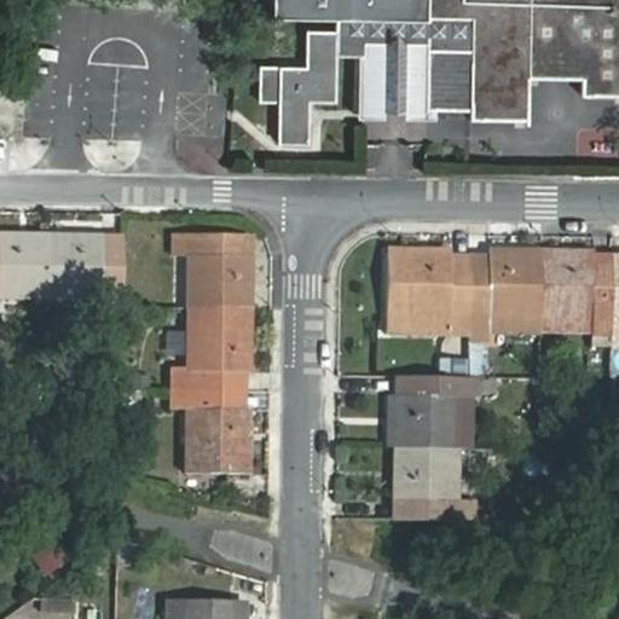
[(336,17),(336,34),(310,33),(308,70),(262,69),(262,99),(282,99),(282,140),(307,140),(307,99),(334,99),(334,55),(366,56),(366,42),(429,44),(428,108),(472,109),(472,117),(527,117),(528,77),(584,79),(584,94),(618,93),(618,0),(273,0),(275,17),(336,17)]
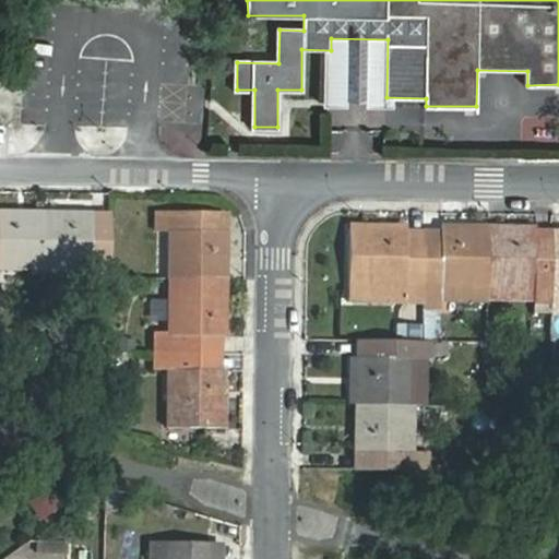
[(330,106),(387,107),(387,97),(388,39),(331,38),(331,50),(330,106)]
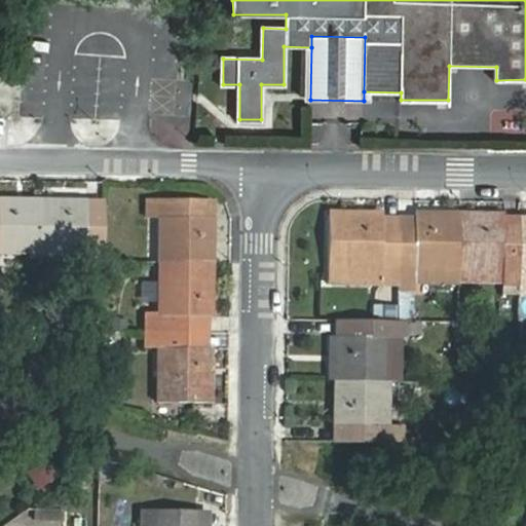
[(0,253),(42,254),(42,199),(0,198),(0,253)]
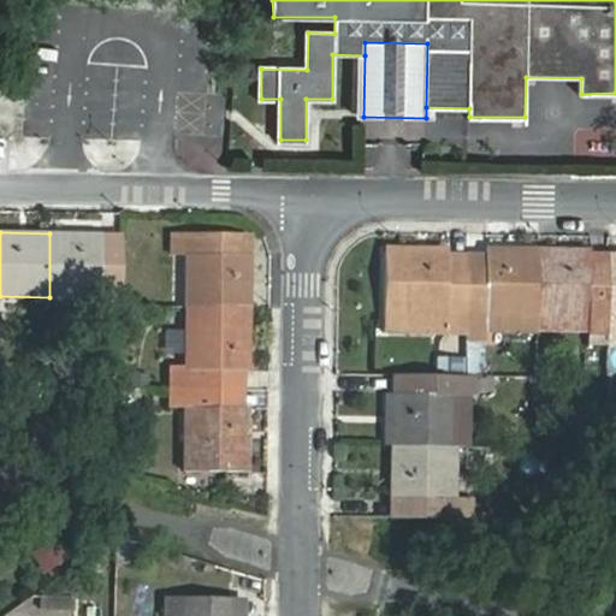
[(49,234),(49,297),(101,297),(101,311),(119,311),(120,250),(101,250),(102,235),(49,234)]
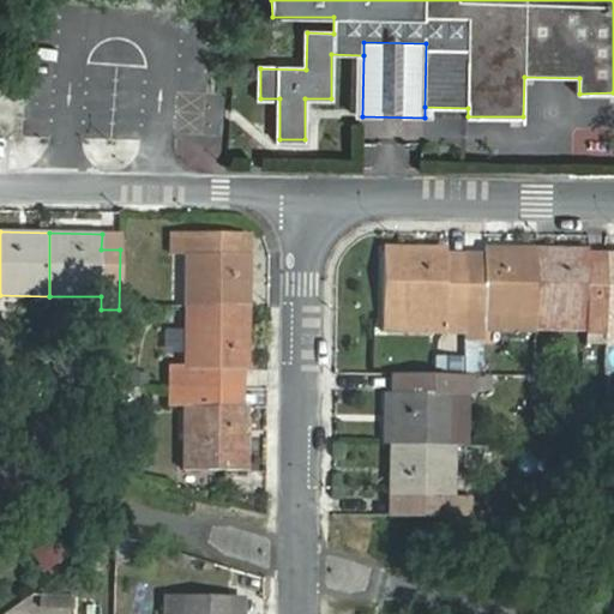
[(120,250),(120,234),(102,234),(101,250),(120,250)]
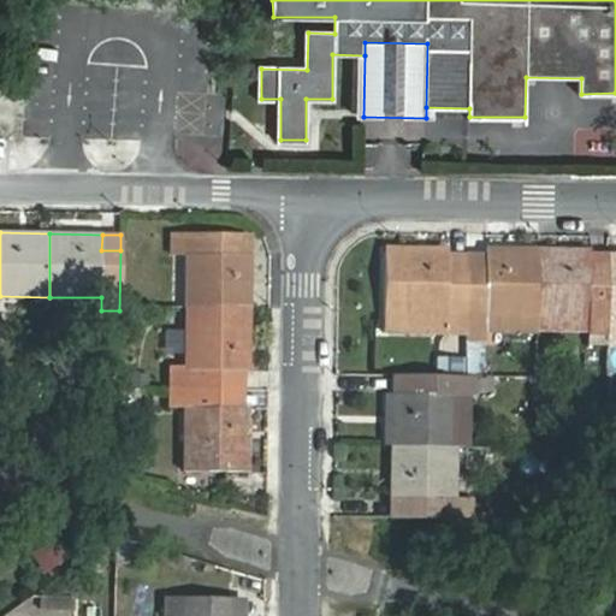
[(193,236),(173,236),(173,255),(187,255),(193,255),(193,236)]
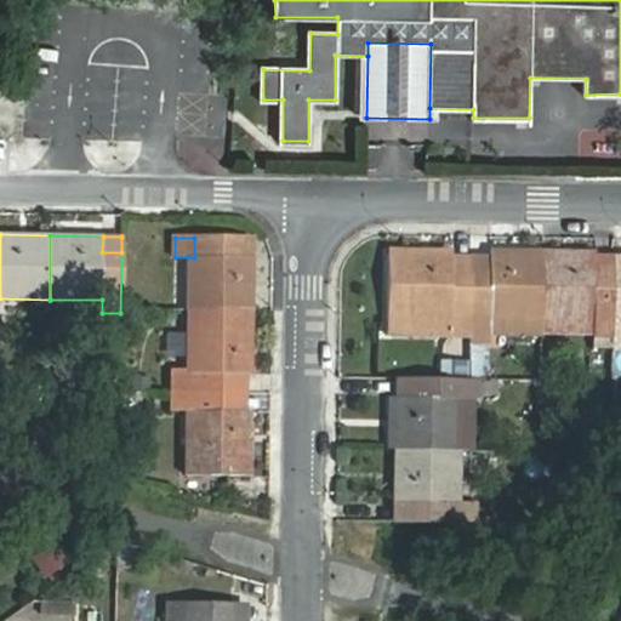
[(237,238),(194,238),(194,257),(188,257),(188,309),(252,311),(252,257),(237,257),(237,238)]
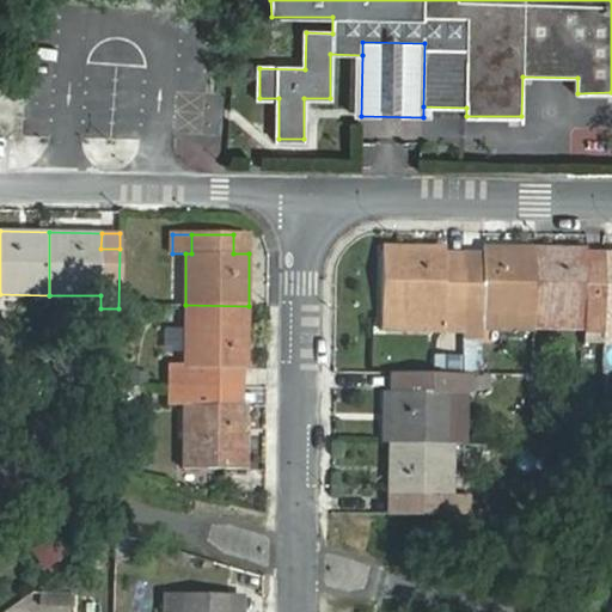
[(233,254),(249,254),(249,236),(233,234),(233,254)]
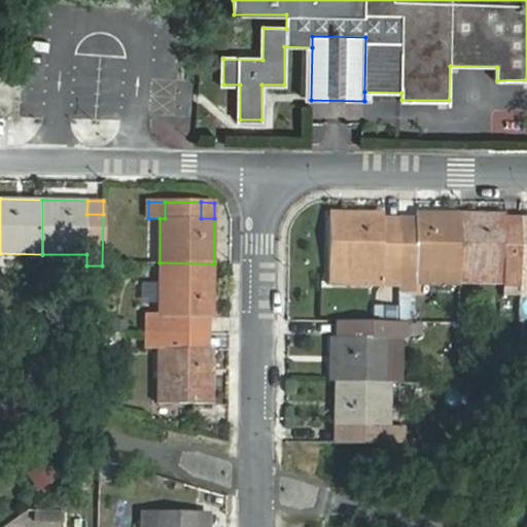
[(331,215),(330,270),(384,270),(384,283),(400,283),(400,282),(400,271),(401,230),(385,229),(385,218),(385,215),(331,215)]
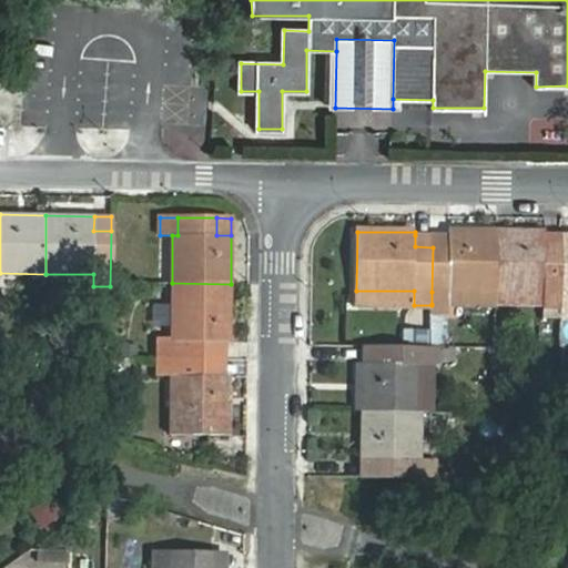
[(432,304),(448,304),(497,305),(497,294),(498,233),(449,233),(449,236),(449,247),(433,247),(432,292),(432,304)]
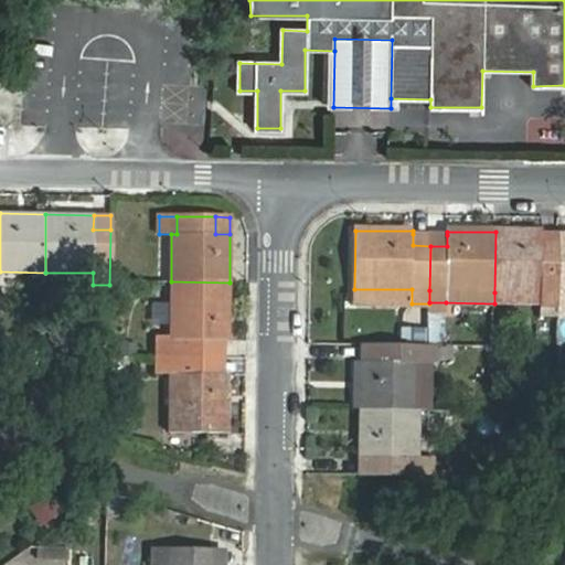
[(542,294),(541,316),(558,316),(560,247),(543,247),(543,236),(543,233),(496,232),(494,292),(542,294)]
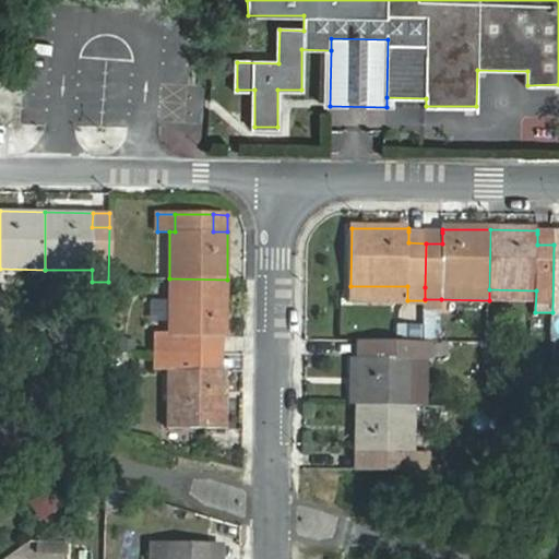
[(426,244),(426,233),(408,232),(408,242),(426,244)]
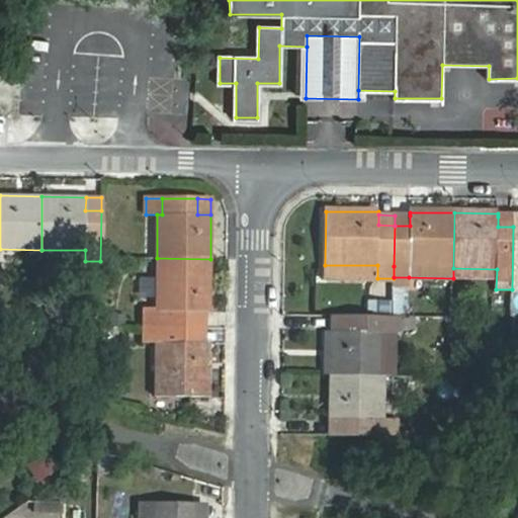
[(410,226),(410,216),(395,216),(395,226),(410,226)]
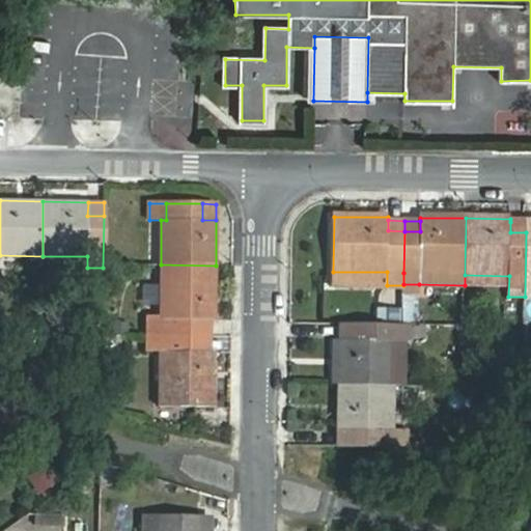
[(526,232),(527,222),(510,222),(510,232),(526,232)]
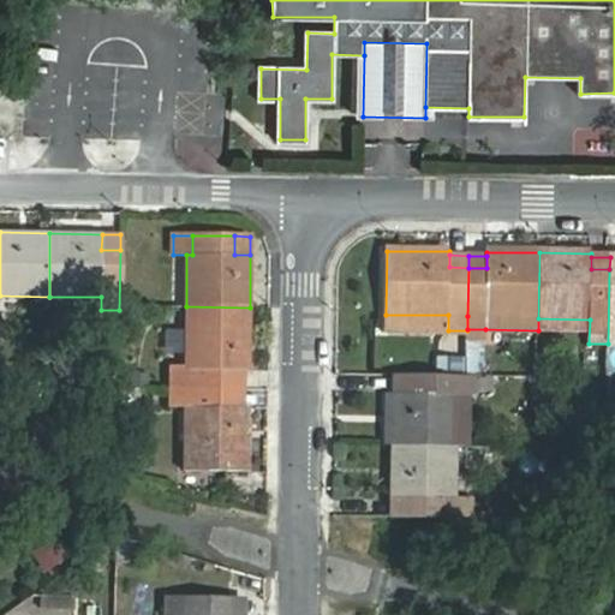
[(250,308),(186,306),(186,370),(171,370),(171,388),(234,388),(234,370),(244,370),(250,370),(250,308)]
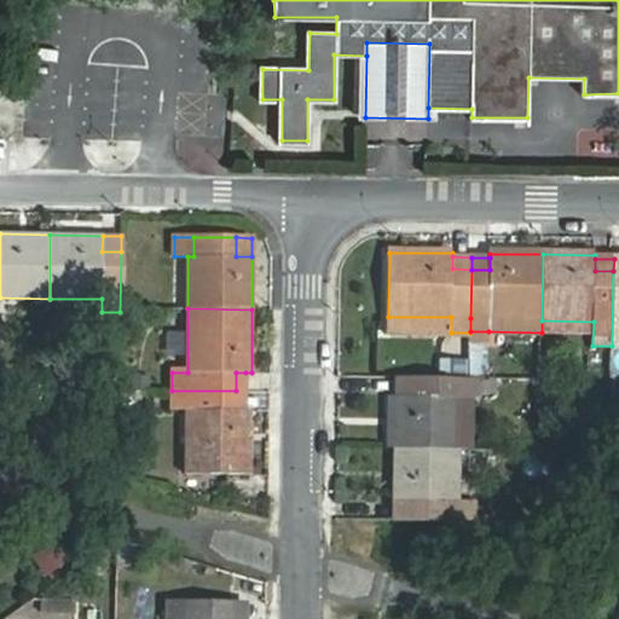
[(451,317),(388,317),(388,331),(451,333),(451,317)]
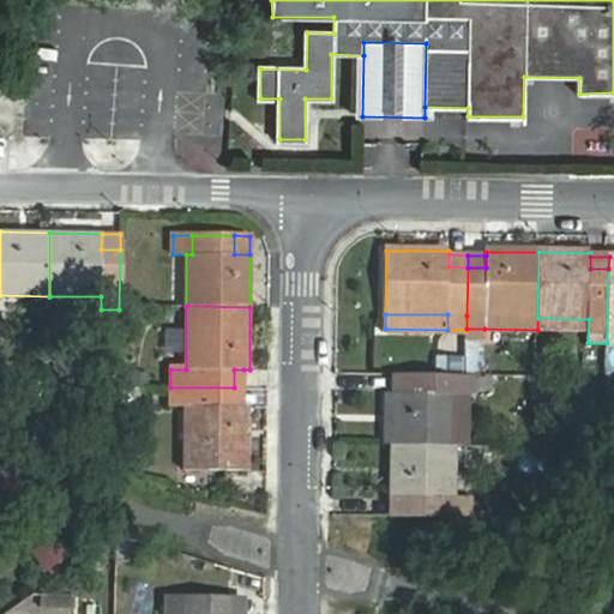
[(537,330),(536,342),(588,343),(589,319),(537,318),(537,330)]
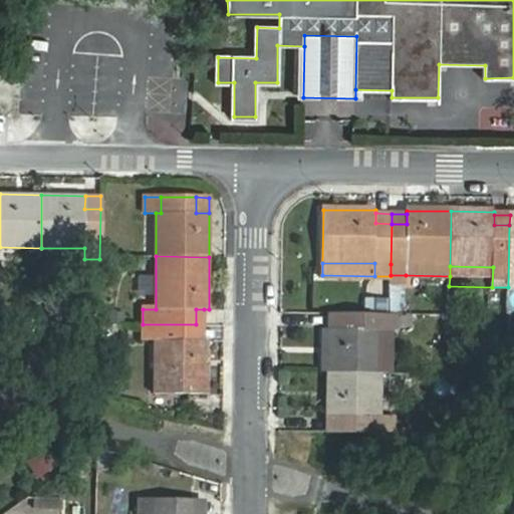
[(391,275),(391,276),(391,313),(407,313),(406,275),(391,275)]
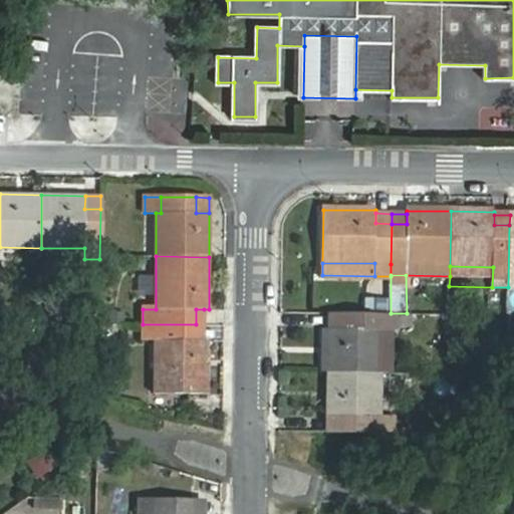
[(196,324),(204,324),(204,309),(196,309),(196,324)]
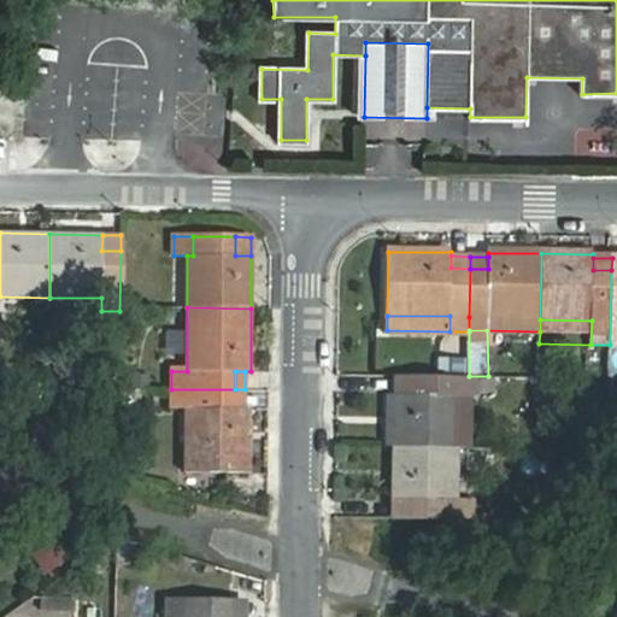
[(459,393),(472,393),(497,393),(497,377),(488,376),(469,376),(411,375),(411,394),(399,394),(395,394),(394,446),(458,447),(459,393)]
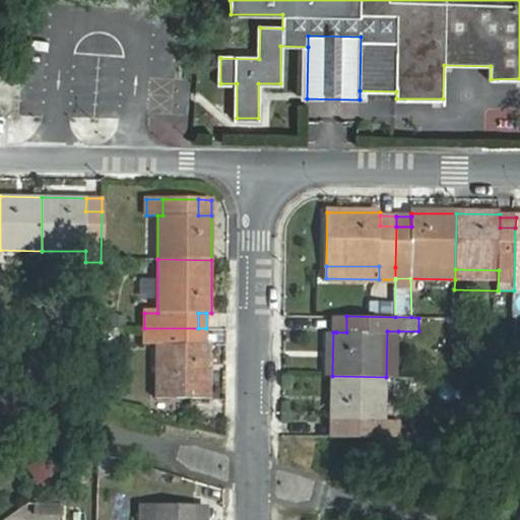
[(346,316),(336,316),(336,332),(346,332),(346,316)]
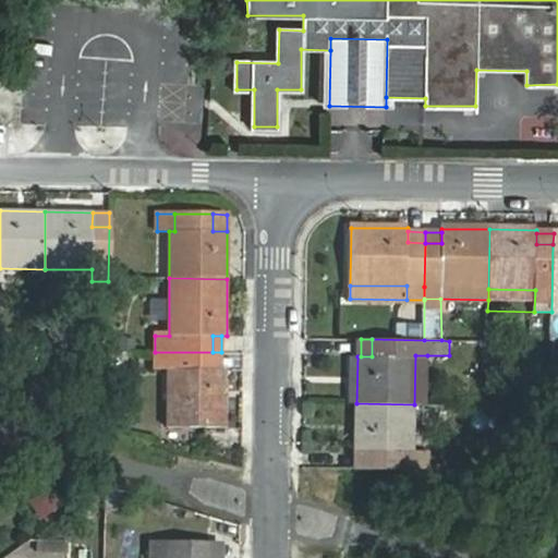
[(168,368),(168,426),(226,426),(226,370),(221,370),(213,370),(213,352),(155,352),(155,368),(168,368)]
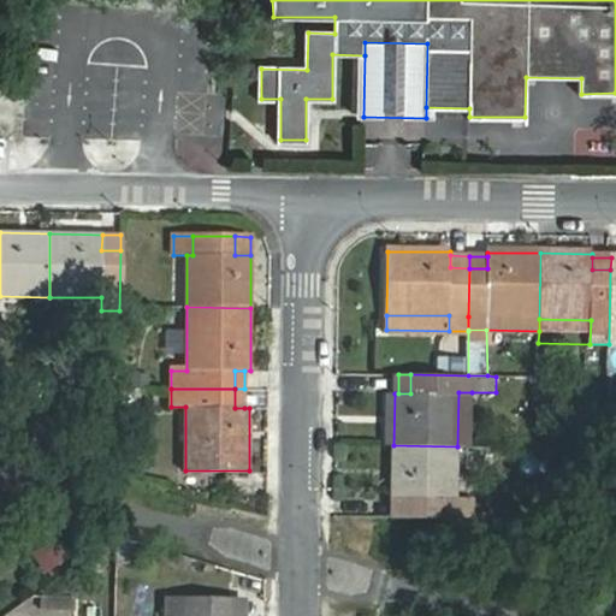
[(235,408),(244,408),(244,389),(235,389),(235,408)]
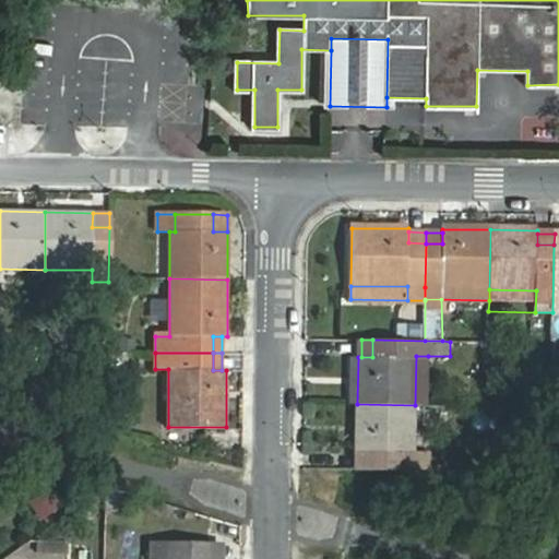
[(428,356),(416,356),(415,405),(427,405),(428,356)]
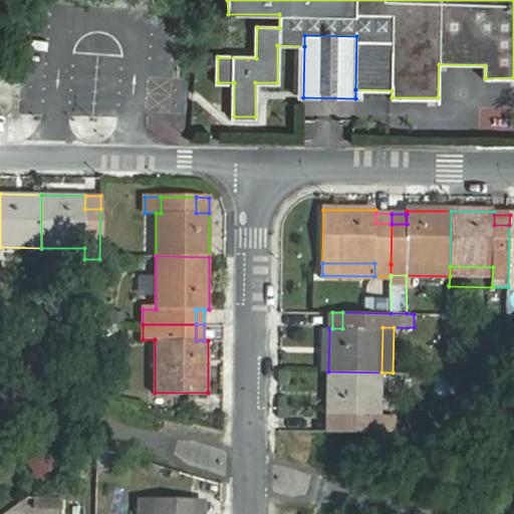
[(340,432),(396,432),(396,418),(381,418),(381,372),(328,371),(328,416),(341,416),(340,432)]
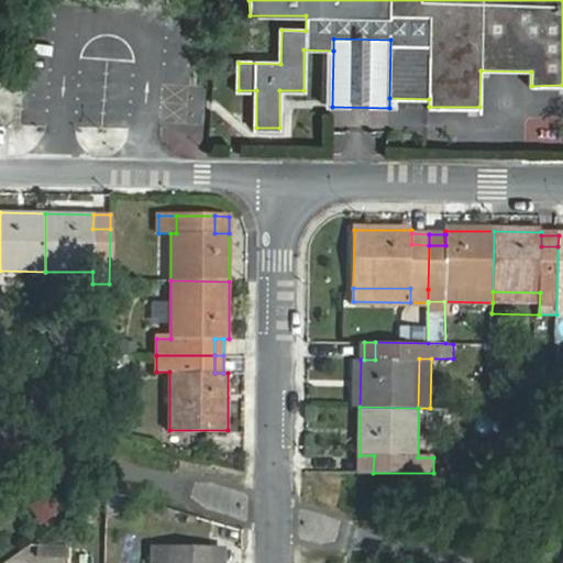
[(373,473),(374,455),(360,455),(359,472),(373,473)]
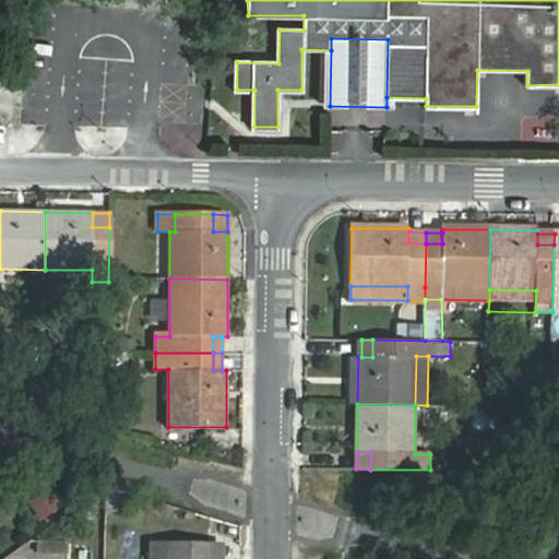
[(69,537),(39,536),(38,552),(69,554),(69,537)]
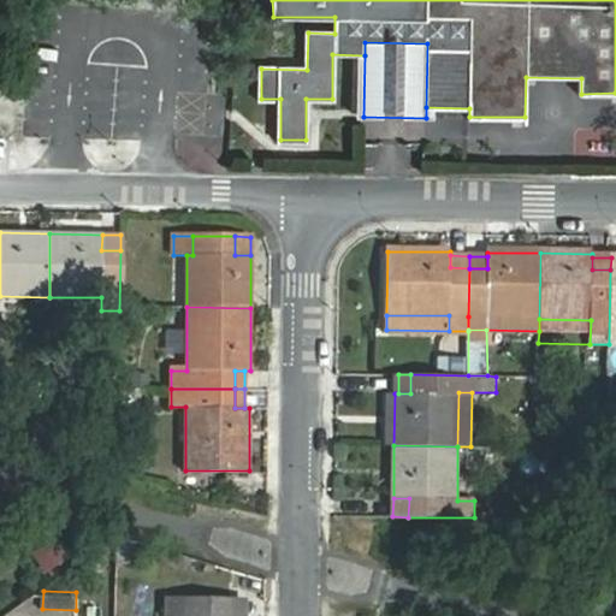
[(229,615),(230,598),(188,597),(187,615),(229,615)]
